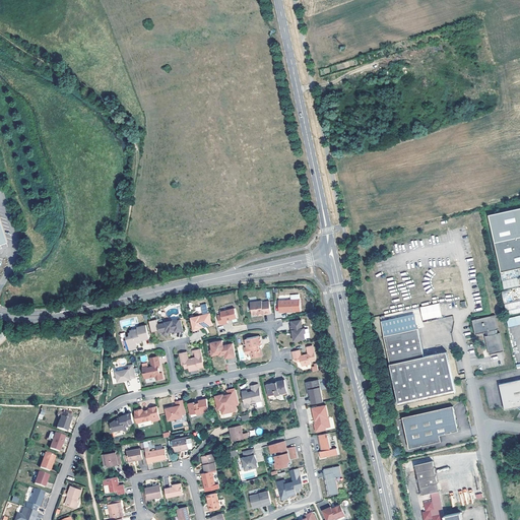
[(519,207),(488,215),(500,272),(499,272),(502,289),(518,285),(516,278),(519,277),(519,207)]
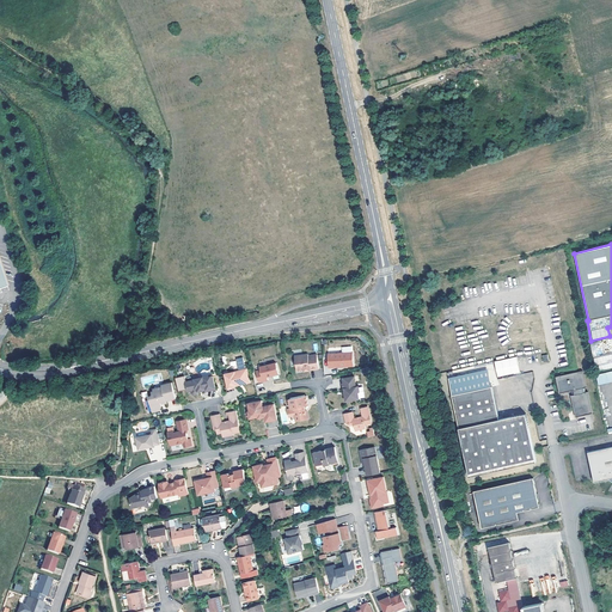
[(591,343),(597,372),(611,367),(611,341),(611,340),(599,342),(591,343)]
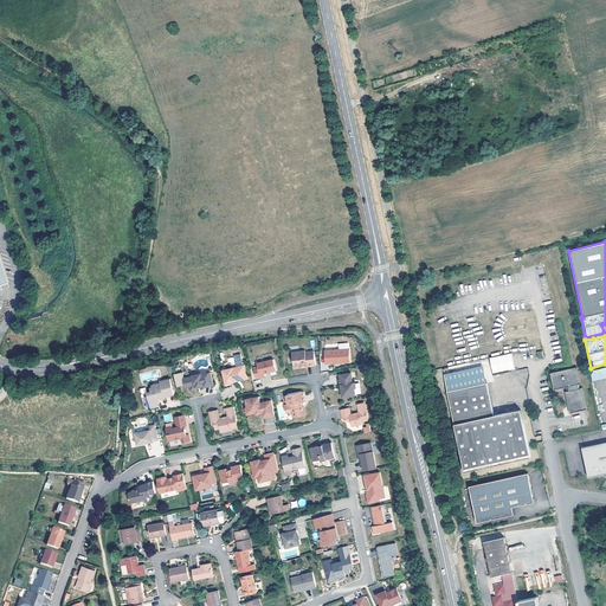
[(349,349),(326,350),(326,363),(339,363),(339,362),(342,362),(350,362),(349,349)]
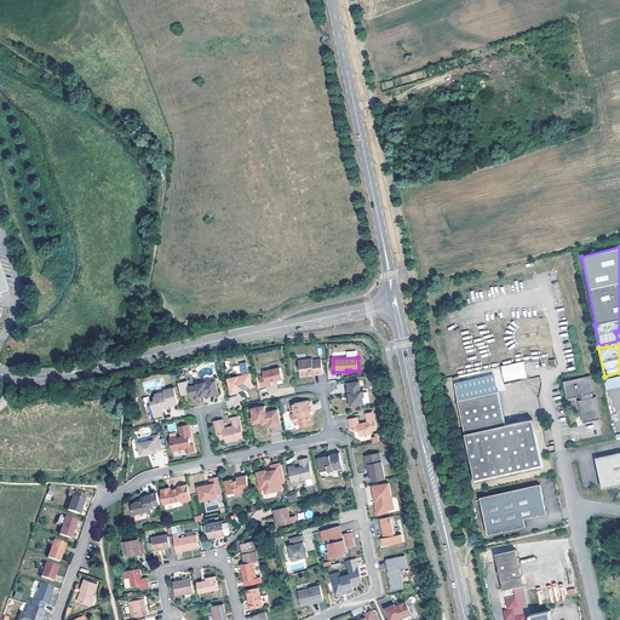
[(321,360),(313,360),(313,359),(299,361),(302,375),(309,374),(310,374),(311,374),(311,375),(323,373),(321,360)]
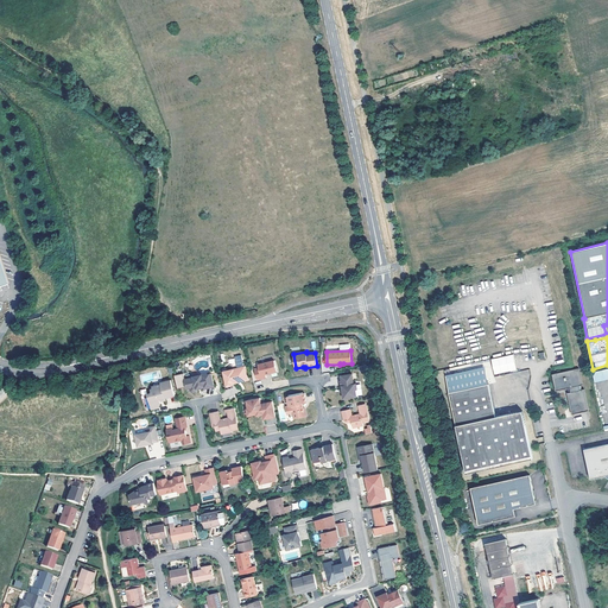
[(513,355),(491,359),(493,374),(517,371),(513,355)]
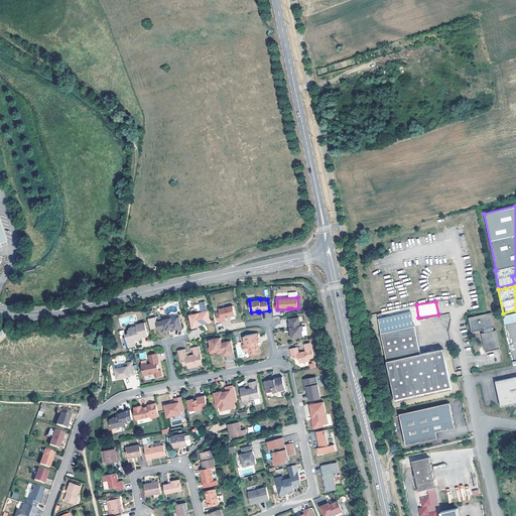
[(236,315),(233,305),(220,309),(220,312),(217,312),(219,323),(227,320),(226,317),(236,315)]
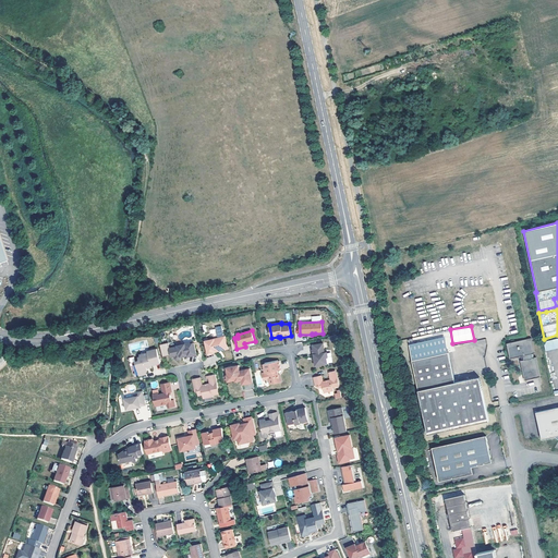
[(228,349),(225,336),(205,341),(208,354),(214,353),(214,352),(217,351),(217,350),(219,350),(221,349),(221,350),(228,349)]
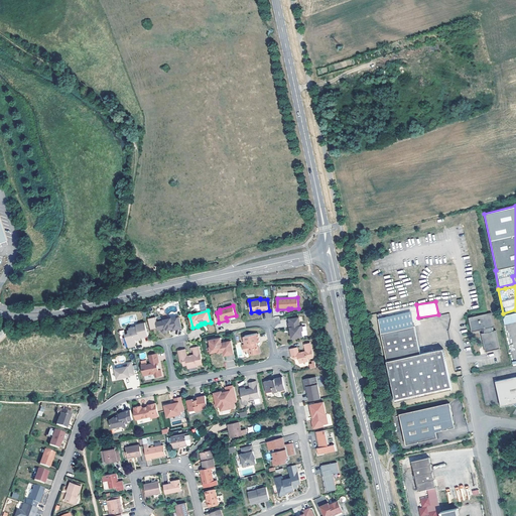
[(378,318),(381,333),(414,326),(411,311),(378,318)]
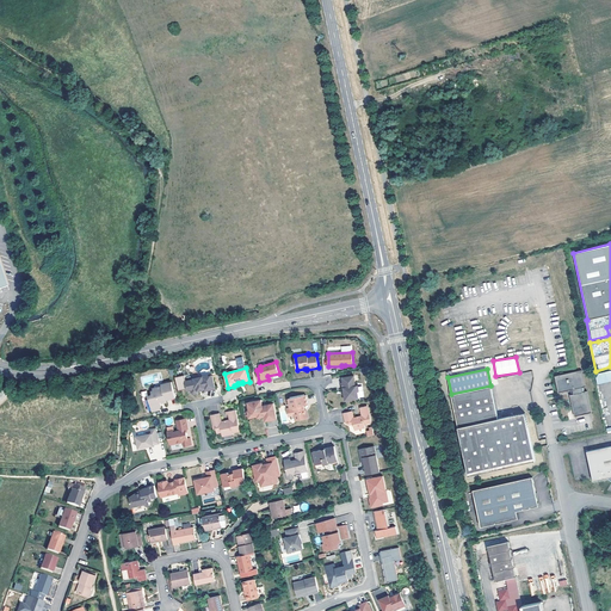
[(586,386),(582,369),(555,375),(559,392),(571,389),(572,394),(569,394),(574,415),(592,412),(586,390),(585,390),(584,387),(586,386)]
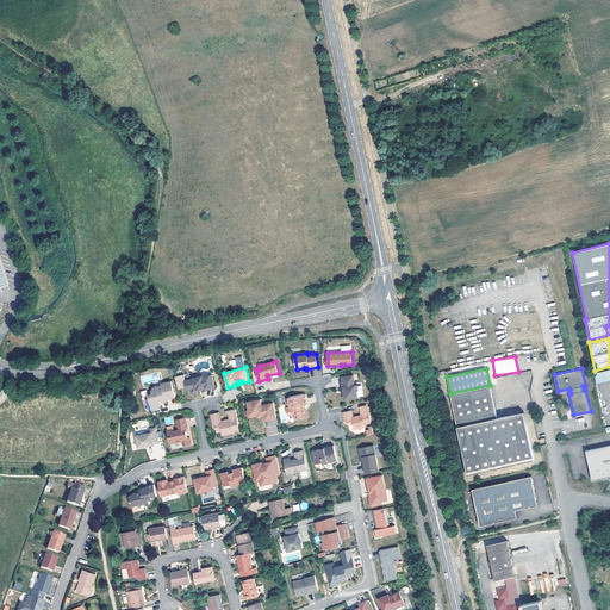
[(609,378),(609,369),(595,373),(596,381),(609,378)]
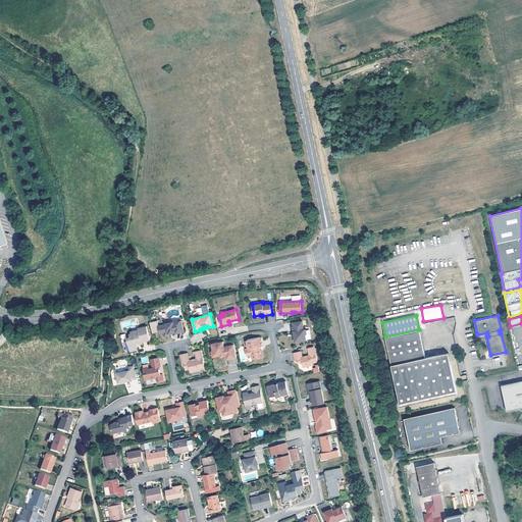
[(181,320),(178,321),(177,320),(170,321),(170,322),(163,324),(159,325),(160,333),(164,333),(164,335),(166,336),(169,336),(170,334),(169,332),(171,332),(172,332),(175,332),(175,333),(185,332),(181,320)]
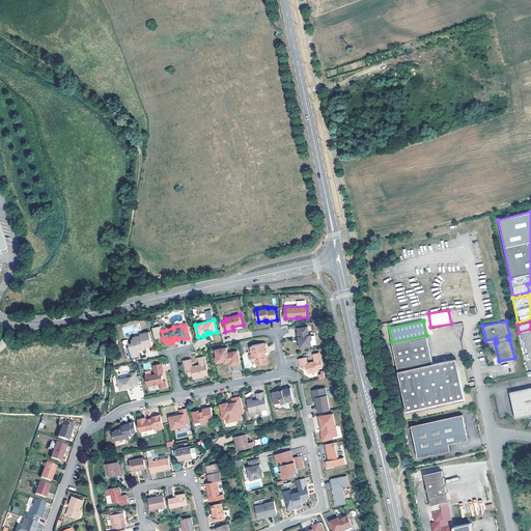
[(309,335),(308,327),(298,328),(299,332),(298,332),(299,337),(300,337),(300,339),(301,341),(300,341),(301,347),(312,346),(311,339),(312,339),(311,335),(309,335)]
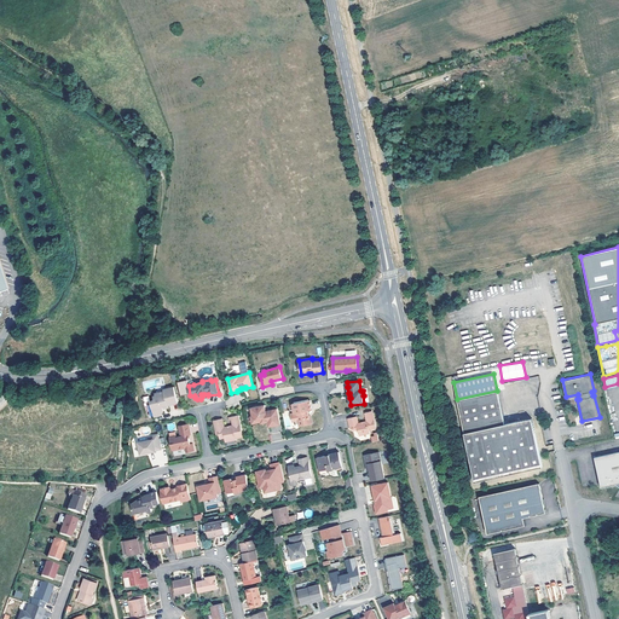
[(151,404),(155,417),(162,415),(165,410),(163,409),(163,406),(178,403),(174,387),(163,389),(165,391),(155,393),(156,395),(154,395),(155,400),(156,404),(151,404)]
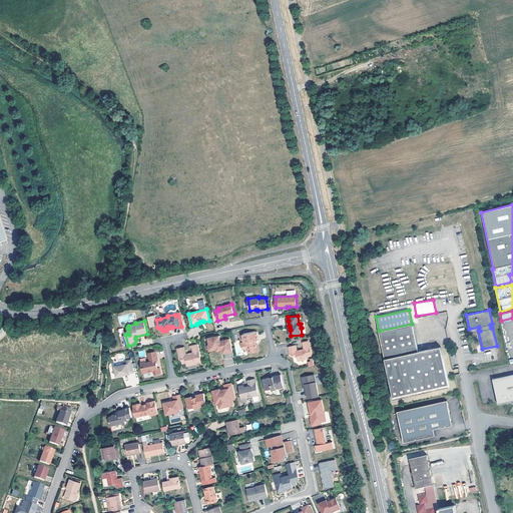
[(418,352),(412,324),(379,331),(394,399),(450,387),(441,347),(418,352)]
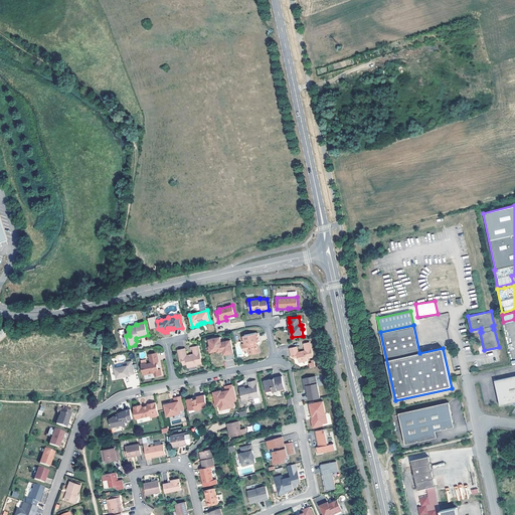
[(243,336),(245,344),(242,344),(243,350),(248,350),(249,354),(261,352),(259,346),(258,346),(256,342),(260,341),(259,333),(243,336)]
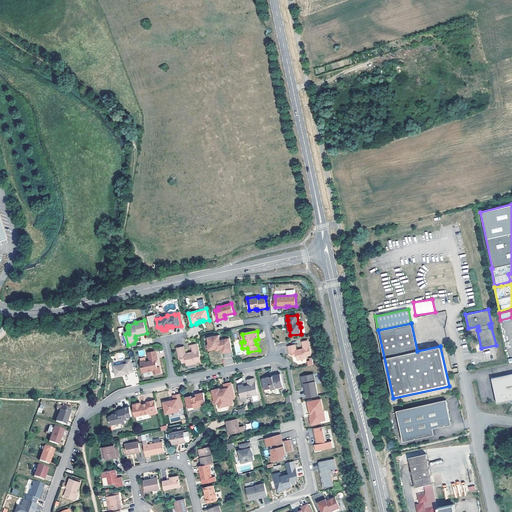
[(220,340),(219,335),(208,337),(210,344),(209,345),(210,350),(217,348),(217,350),(220,349),(220,348),(222,347),(222,349),(223,353),(232,351),(230,338),(220,340)]
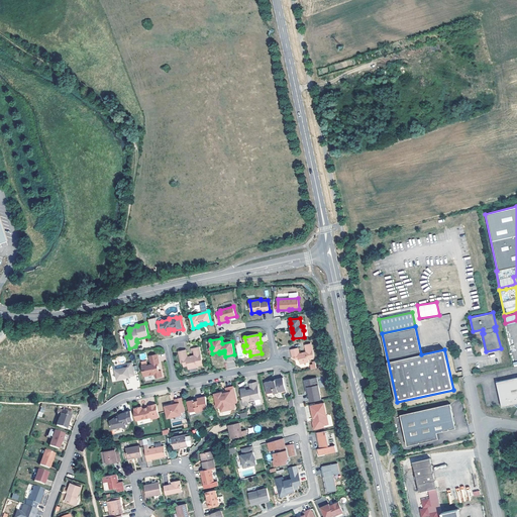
[(314,357),(311,343),(305,344),(307,351),(305,352),(305,353),(304,353),(302,354),(302,352),(300,353),(298,347),(291,349),(293,357),(295,359),(299,358),(301,364),(309,362),(309,358),(314,357)]
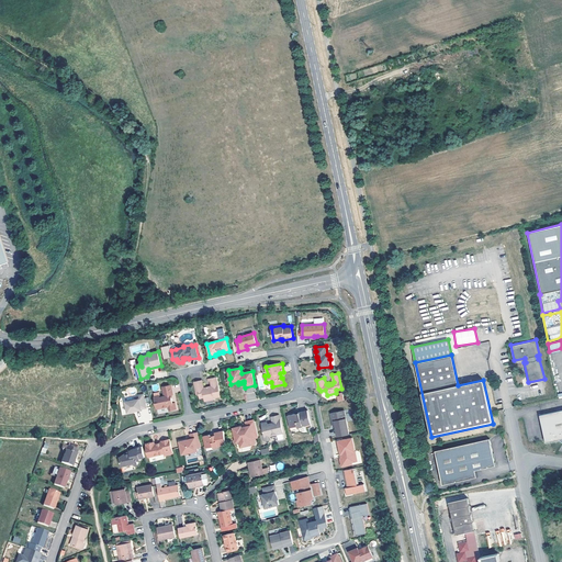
[(221,396),(216,377),(210,379),(211,381),(212,386),(210,386),(210,388),(209,389),(206,389),(206,388),(204,388),(202,380),(194,382),(197,394),(199,394),(203,393),(204,397),(205,402),(215,400),(214,398),(221,396)]
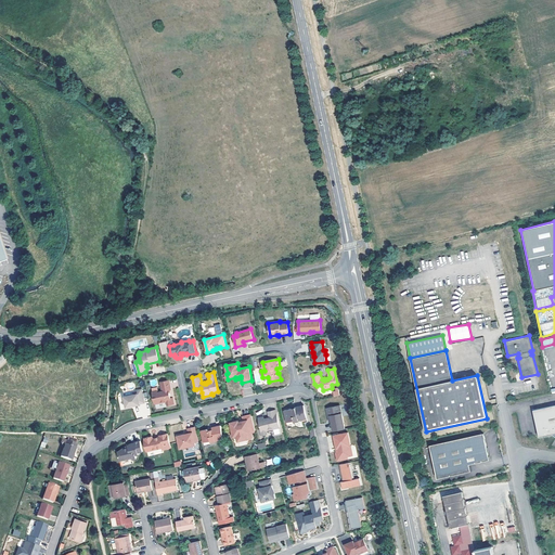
[(175,404),(172,398),(170,398),(170,395),(169,391),(171,389),(169,381),(160,382),(158,390),(153,391),(155,404),(166,402),(167,405),(175,404)]
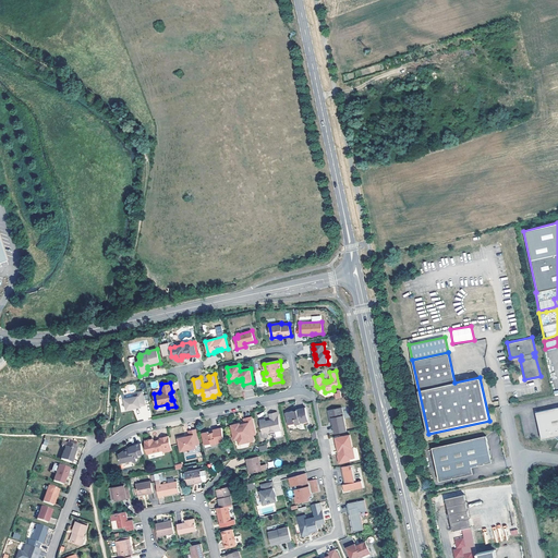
[(146,405),(144,398),(143,391),(137,392),(138,396),(124,399),(126,410),(133,409),(141,407),(146,405)]
